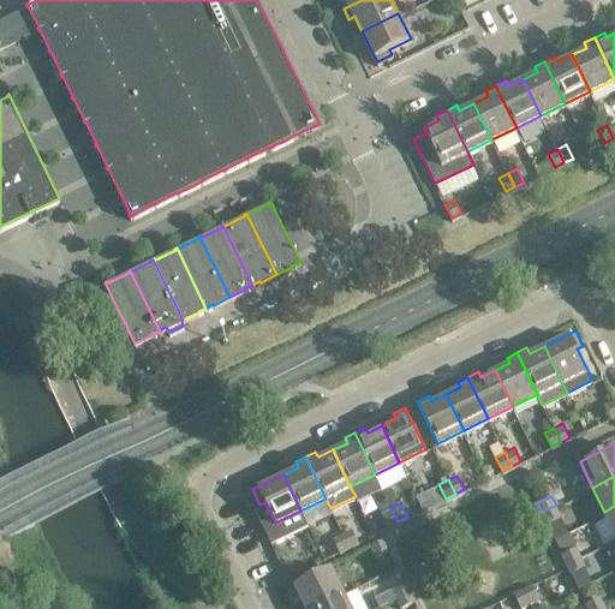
[(560,514),(556,505),(542,512),(547,521),(560,514)]
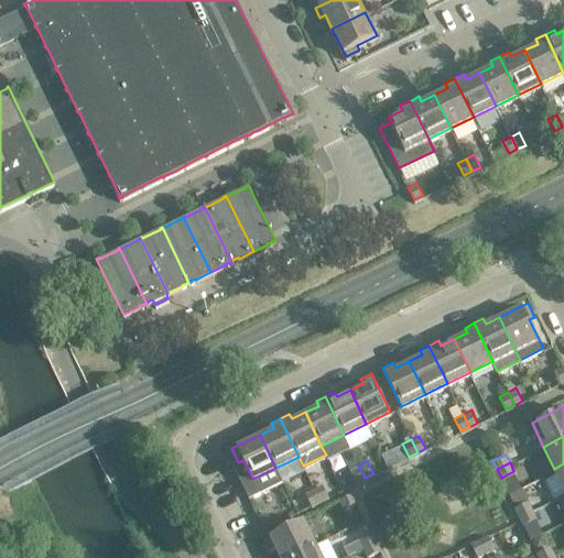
[(563,463),(554,469),(563,489),(563,463)]
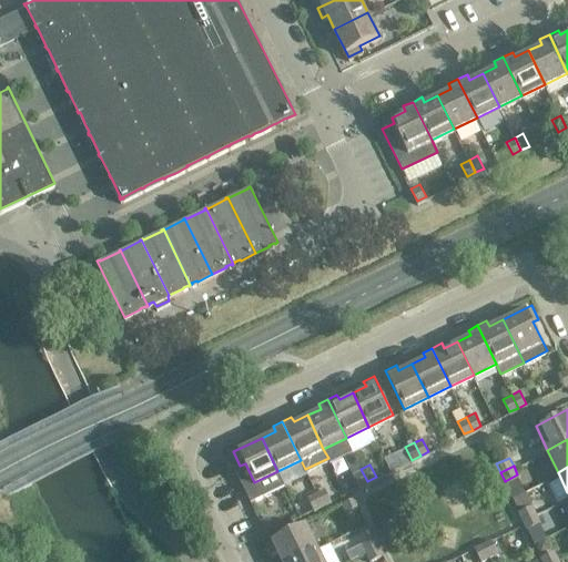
[(367,481),(361,469),(353,472),(358,486),(367,481)]
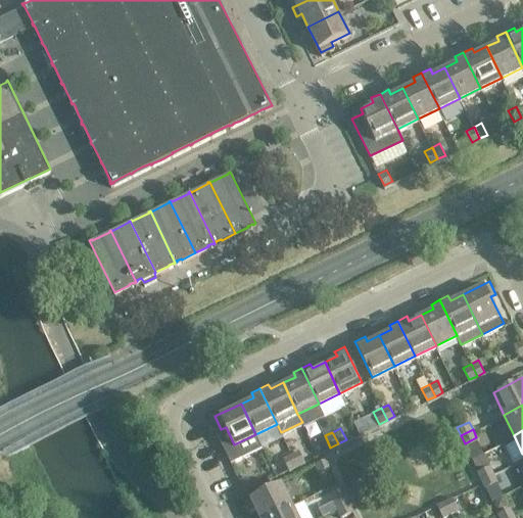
[(298,449),(290,453),(296,464),(304,460),(298,449)]
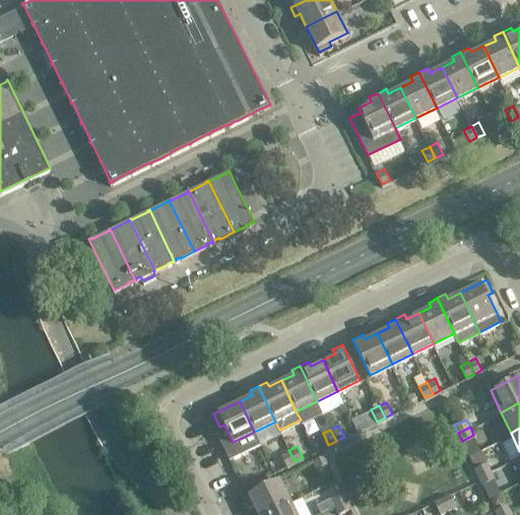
[(295,461),(288,450),(281,453),(287,465),(295,461)]
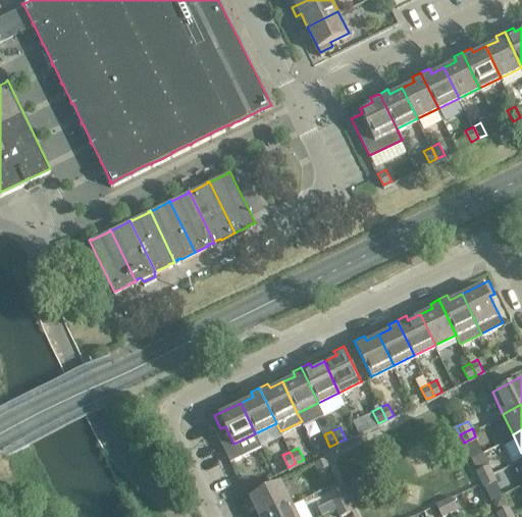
[(329,464),(326,456),(314,461),(318,469),(329,464)]
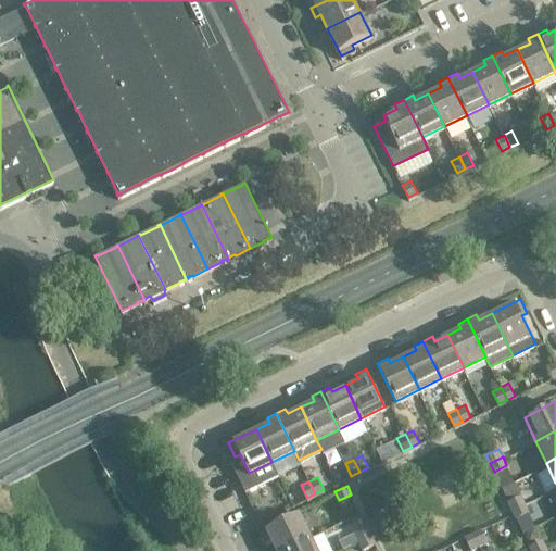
[(520,493),(507,499),(512,508),(525,501),(520,493)]
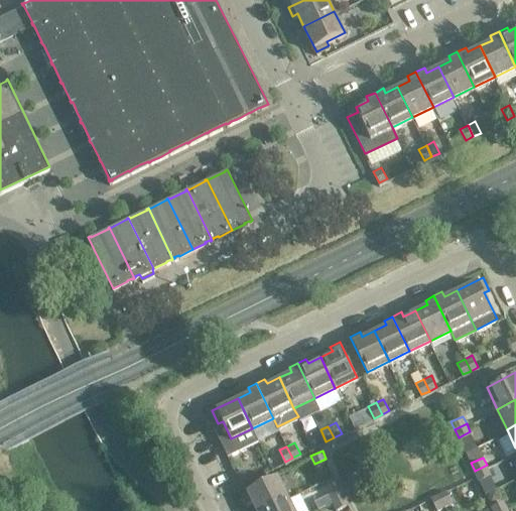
[(490,473),(487,465),(475,471),(479,479),(490,473)]
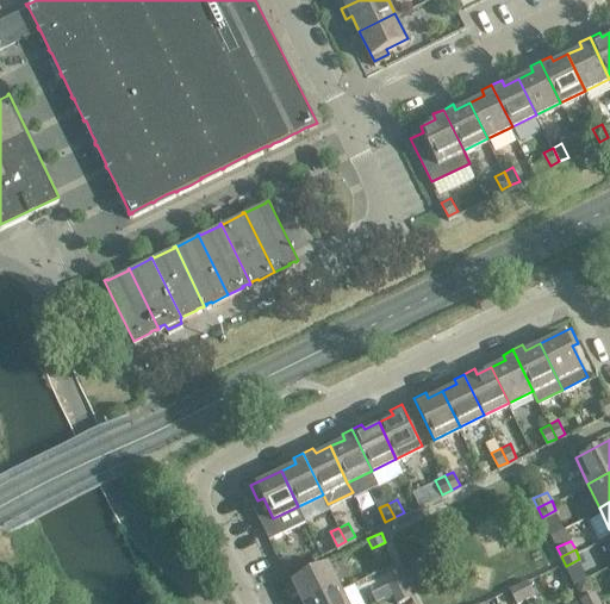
[(288,553),(279,558),(286,571),(294,566),(288,553)]
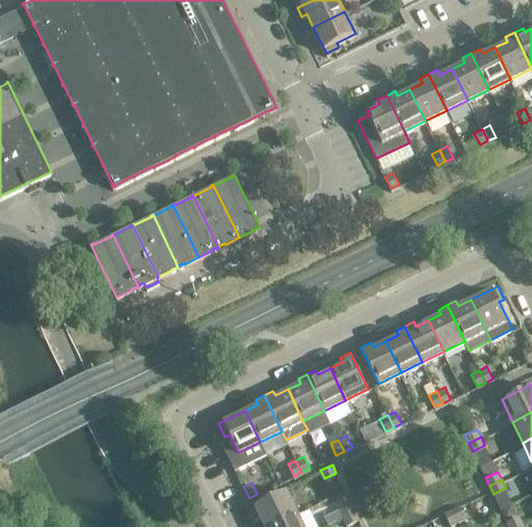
[(260,515),(265,526),(297,511),(286,490),(249,507),(255,517),(260,515)]
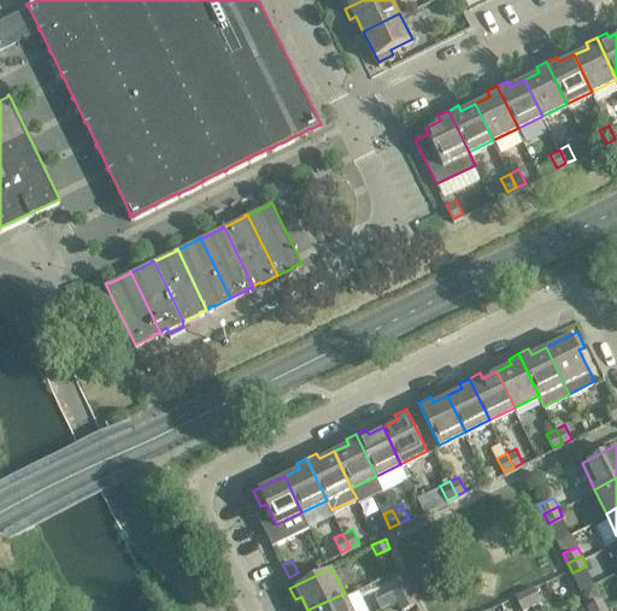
[(411,591),(406,582),(393,588),(398,598),(411,591)]
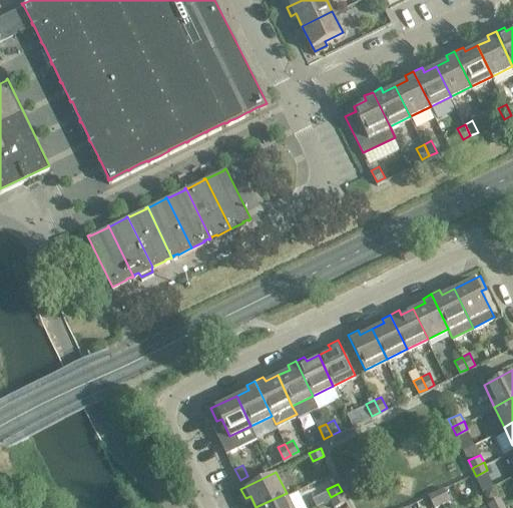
[(449,497),(444,486),(436,489),(442,501),(449,497)]
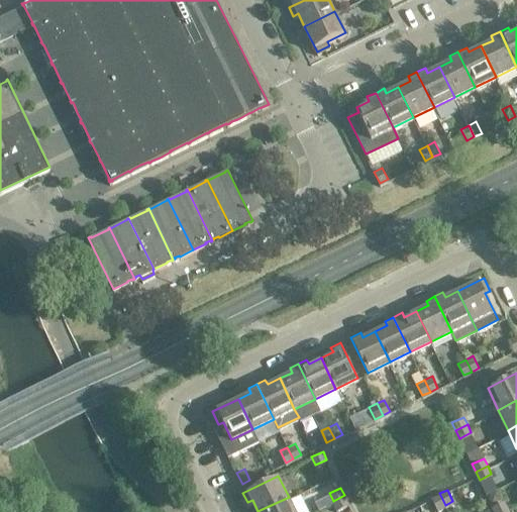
[(445,505),(439,493),(431,497),(437,509),(445,505)]
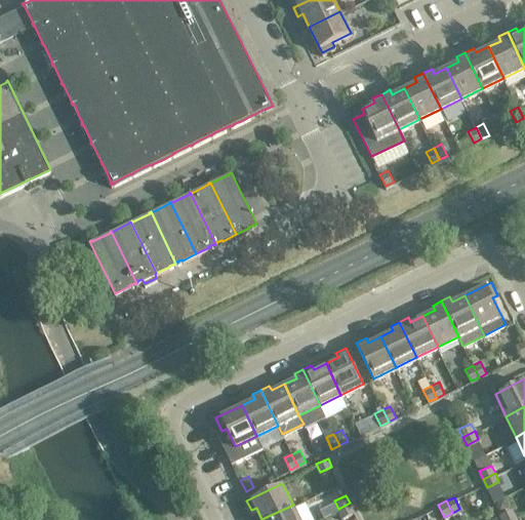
[(354,511),(350,503),(338,509),(341,517),(354,511)]
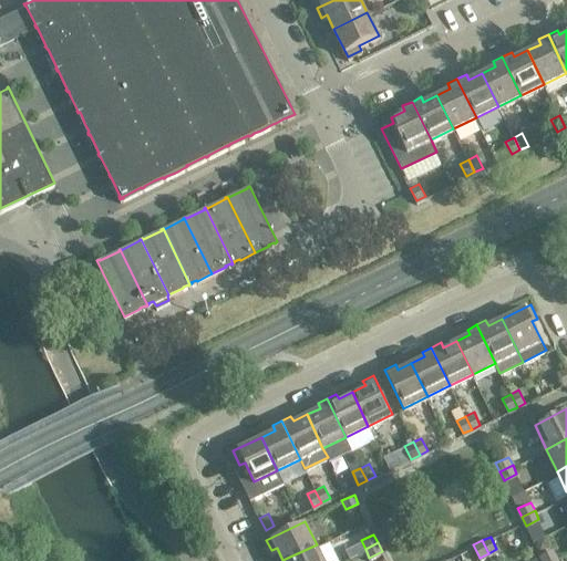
[(323,560),(317,544),(282,560),(323,560)]
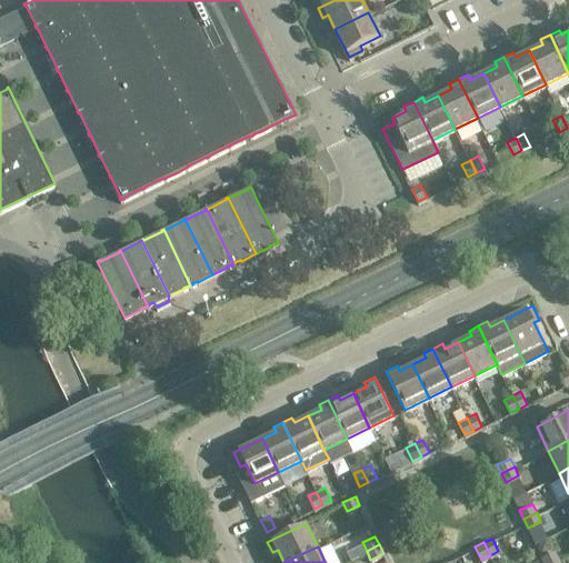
[(555,550),(541,555),(545,562),(548,562),(559,558),(555,550)]
